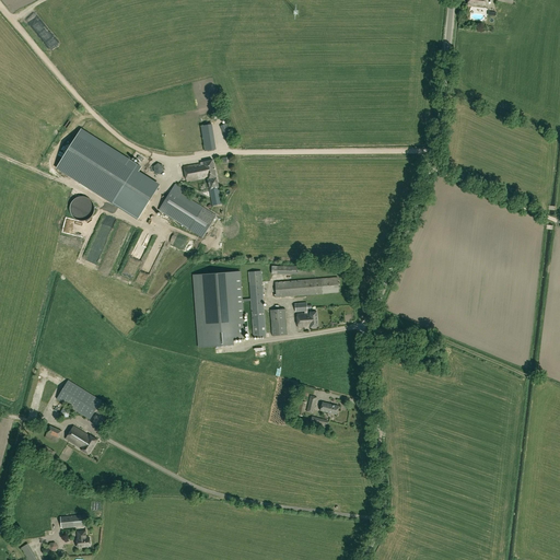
[(221,126),(225,137),(231,135),(226,124),(221,126)]
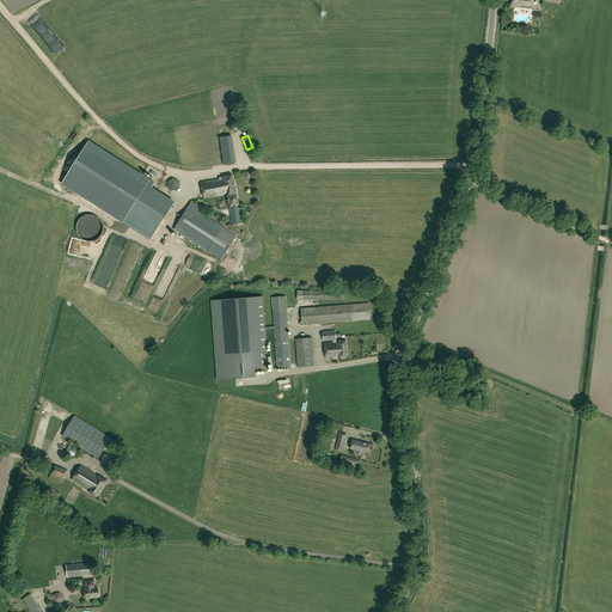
[(151,188),(154,183),(89,142),(62,183),(151,239),(173,203),(151,188)]
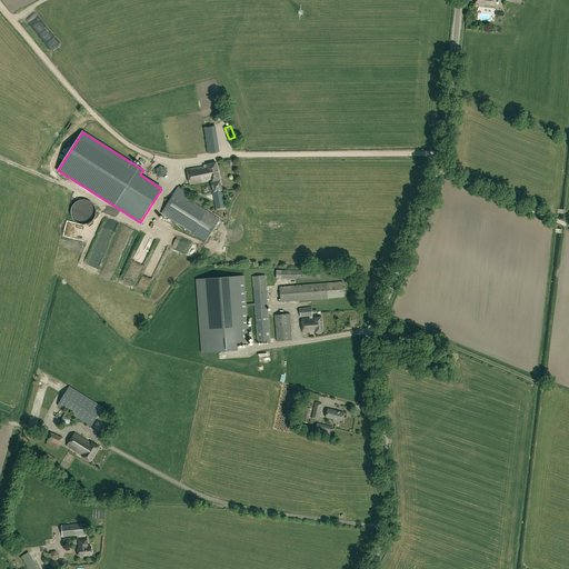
[(220,151),(219,143),(207,145),(209,153),(220,151)]
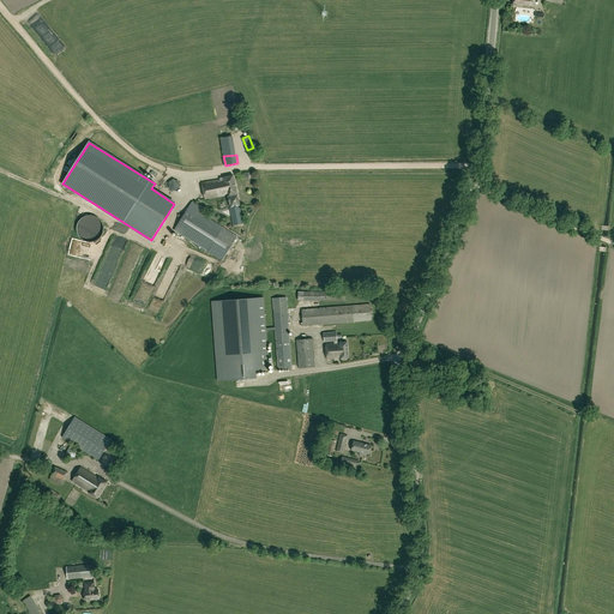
[(221,178),(221,179),(202,184),(205,199),(228,194),(228,196),(238,194),(234,175),(221,178)]
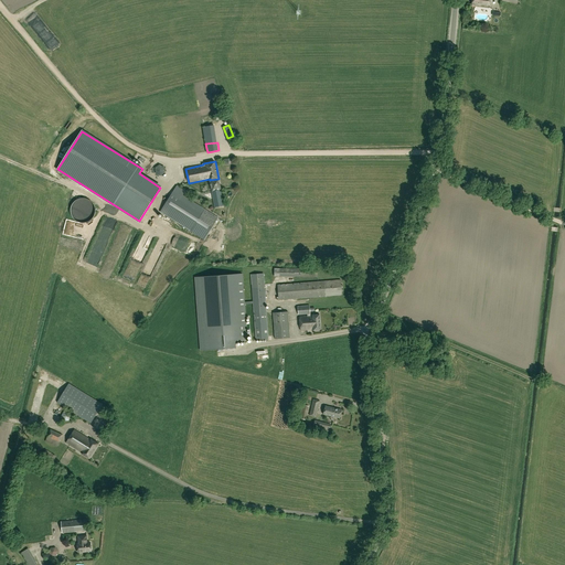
[(221,190),(219,179),(210,180),(215,208),(224,206),(221,190)]
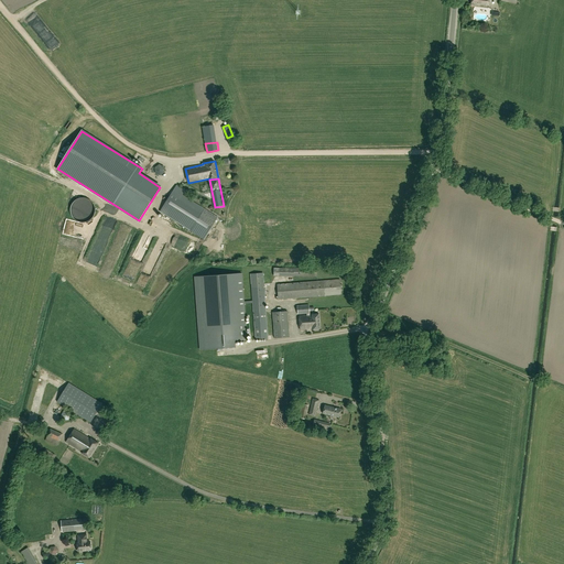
[(218,217),(183,195),(186,191),(177,185),(161,212),(204,239),(218,217)]
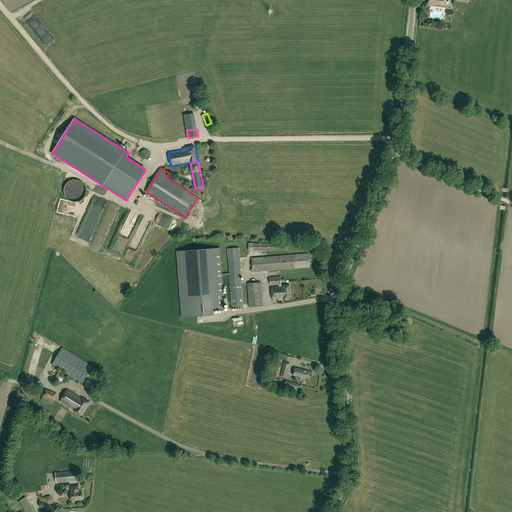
[(226,309),(223,276),(230,275),(232,308),(243,307),(239,247),(228,248),(230,273),(223,273),(223,272),(221,272),(220,253),(220,248),(208,249),(176,251),(176,252),(182,318),(197,317),(214,315),(213,310),(226,309)]
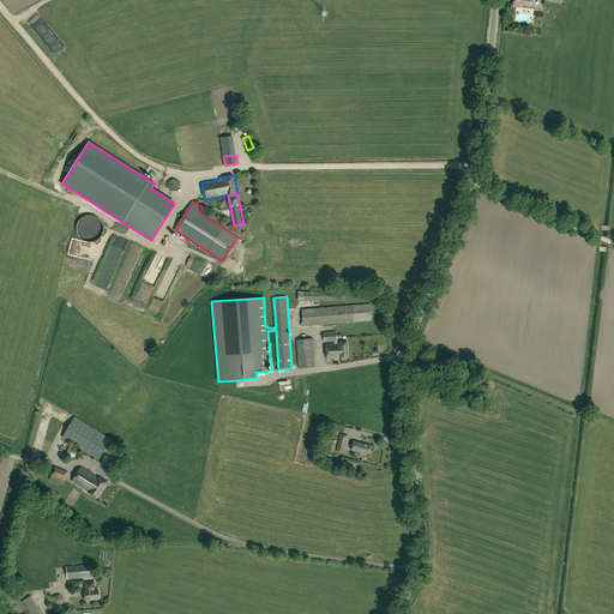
[(371,305),(353,306),(302,309),(304,323),(301,323),(301,326),(354,321),(372,320),(371,305)]
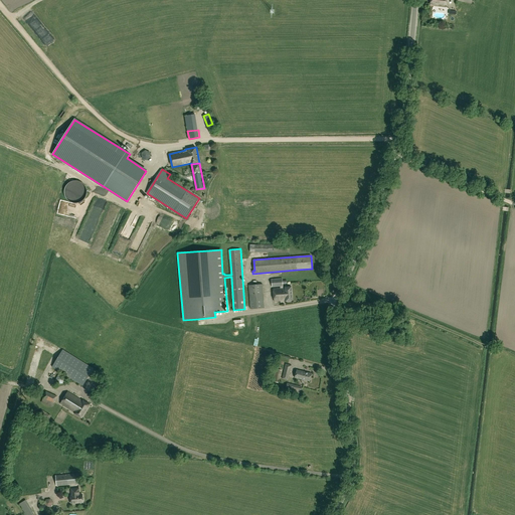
[(281,289),(274,289),(275,301),(286,300),(286,301),(293,301),(292,287),(285,287),(285,288),(283,288),(283,284),(287,284),(287,281),(283,281),(283,279),(272,280),(272,287),(281,286),(281,289)]
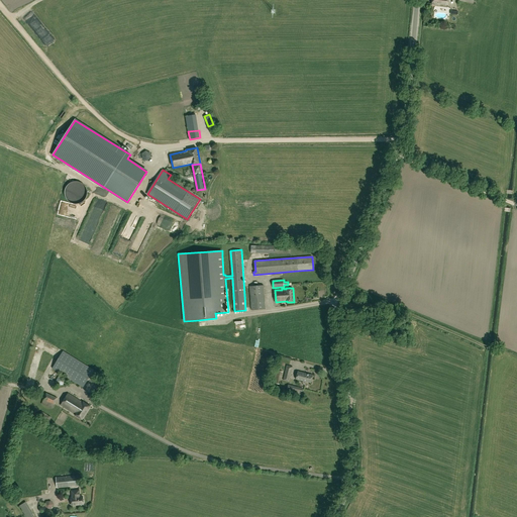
[(264,285),(250,286),(251,310),(266,309),(264,285)]
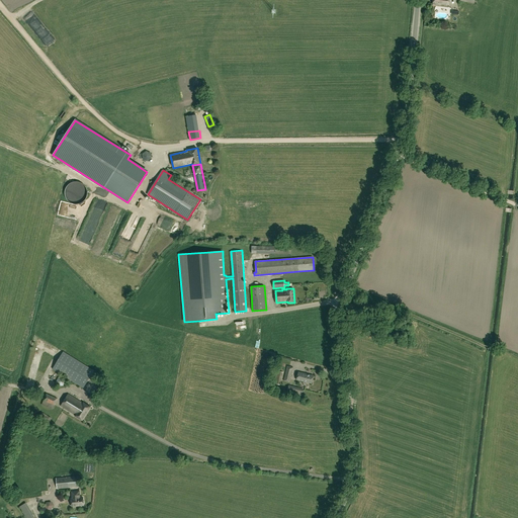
[(53,368),(83,387),(94,370),(63,352),(53,368)]
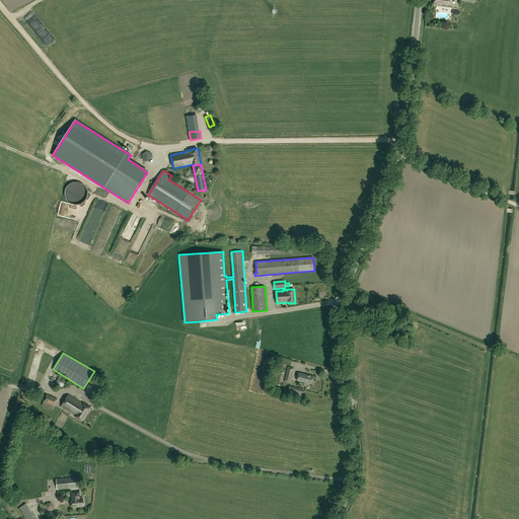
[(290,383),(294,368),(288,367),(286,374),(284,381),(290,383)]
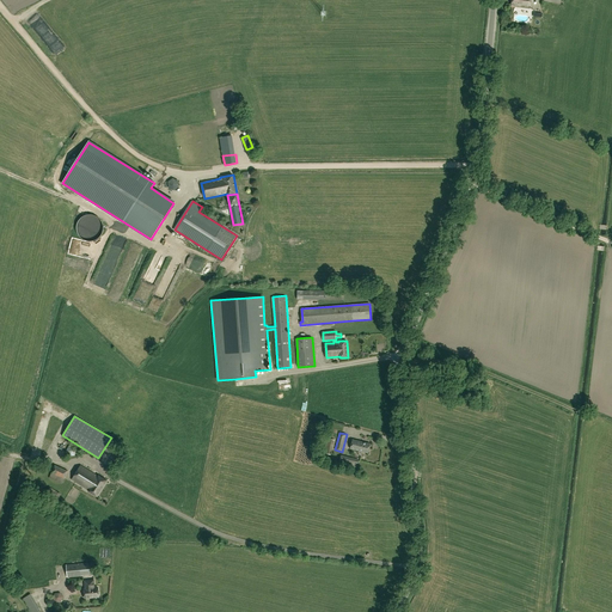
[(332,450),(335,440),(325,438),(322,452),(331,454),(332,450)]
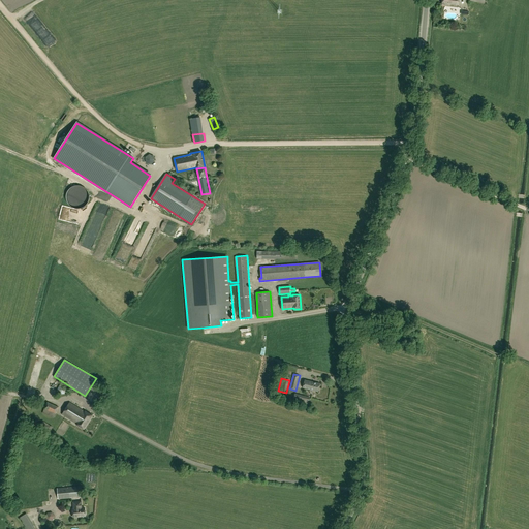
[(304,387),(318,392),(320,383),(305,380),(304,387)]
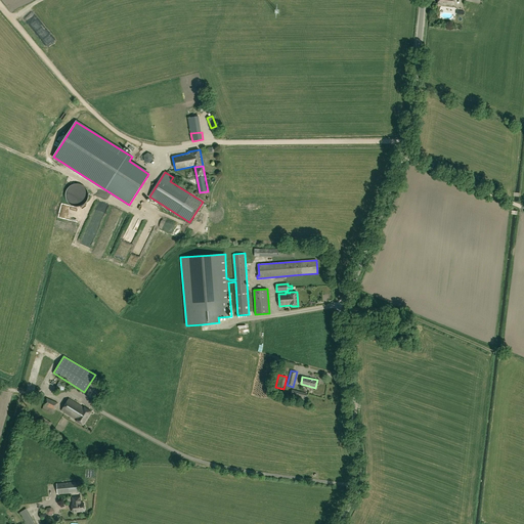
[(96,405),(106,389),(100,385),(90,402),(96,405)]
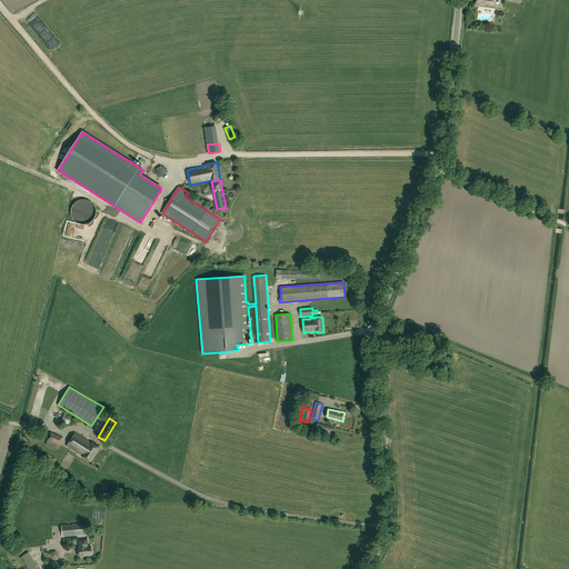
[(333,428),(318,423),(316,430),(331,435),(333,428)]
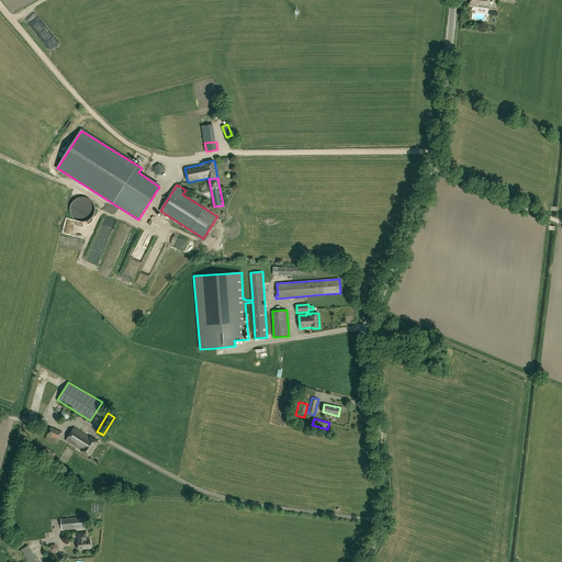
[(63,433),(58,430),(51,427),(48,433),(45,439),(57,445),(59,440),(63,433)]
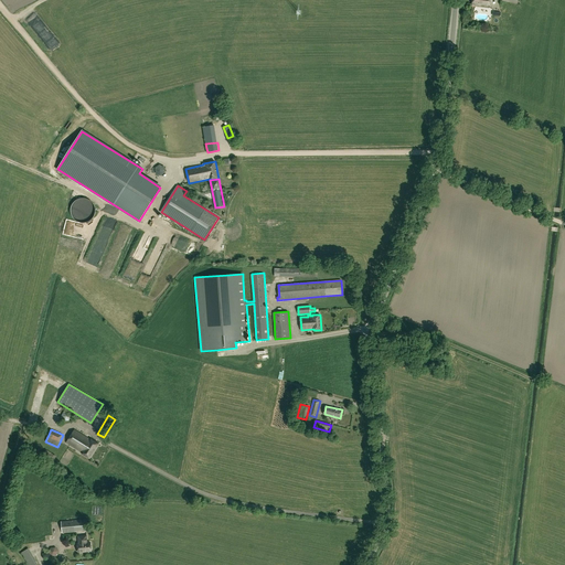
[(91,440),(80,433),(74,429),(66,443),(82,452),(82,454),(89,458),(98,444),(91,439),(91,440)]
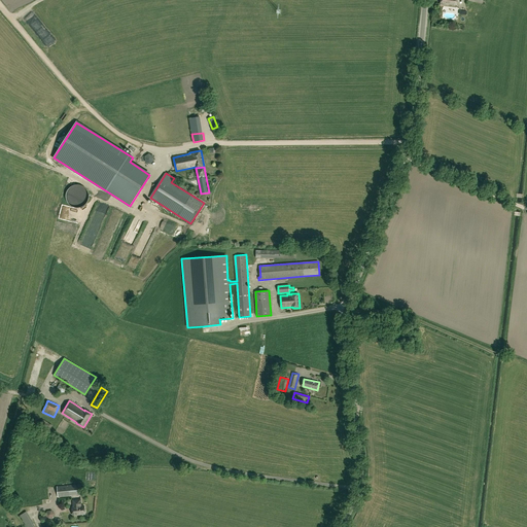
[(81,495),(81,485),(57,486),(58,497),(81,495)]
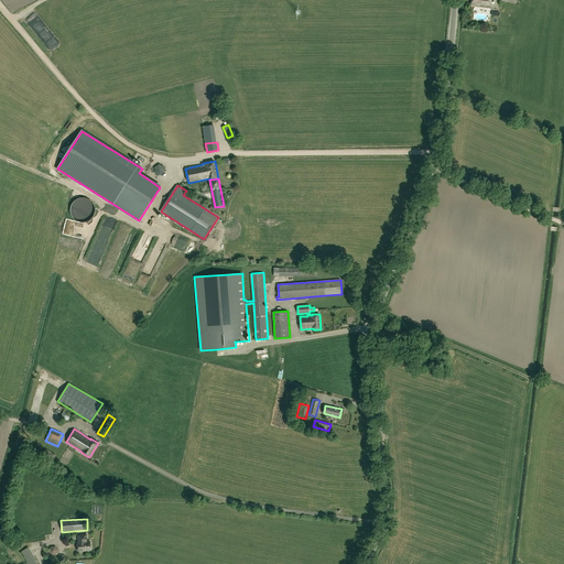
[(77,535),(78,543),(77,543),(78,551),(90,550),(90,542),(87,542),(86,534),(77,535)]
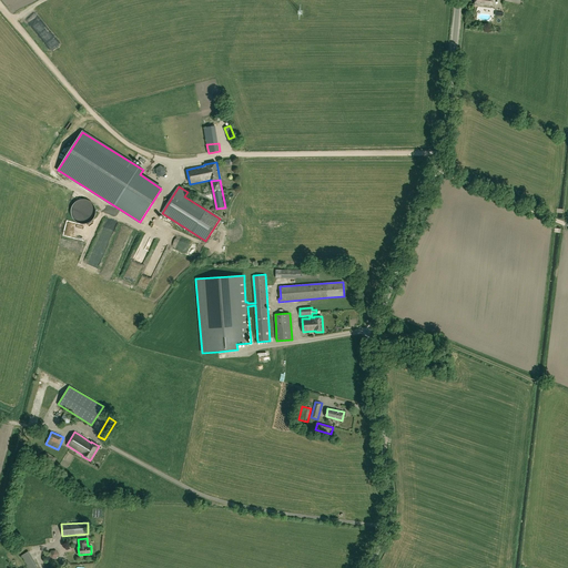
[(49,556),(52,559),(57,559),(59,555),(56,550),(51,550),(49,556)]
